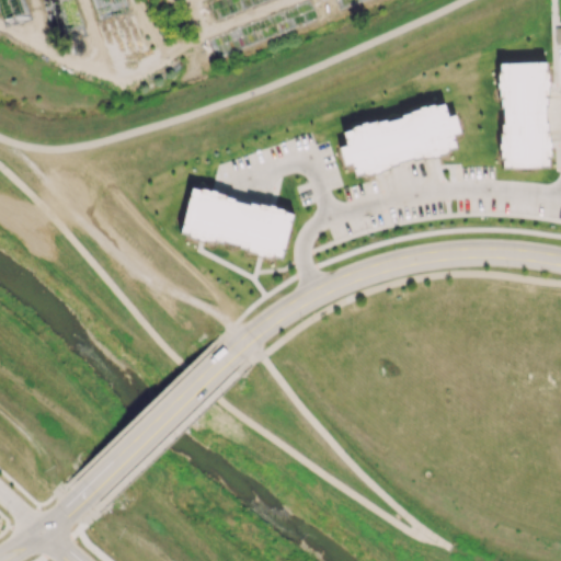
[(363,0),(338,10),(333,0),(363,0)]
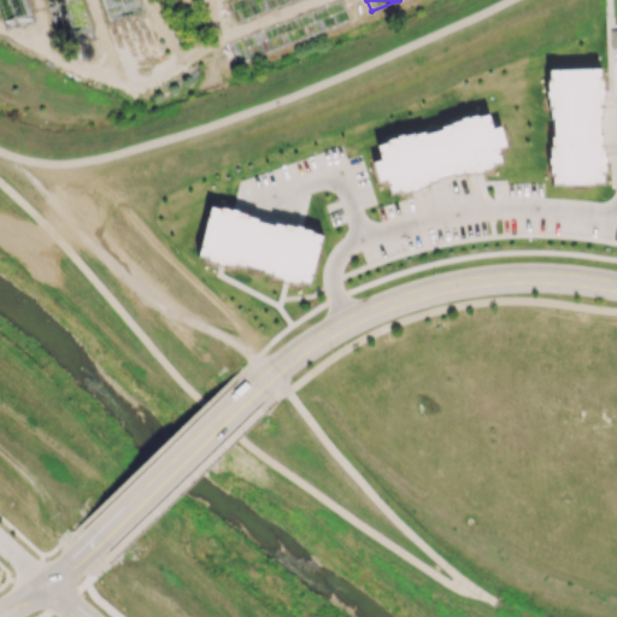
[(600,68),(548,70),(553,186),(605,183),(600,68)]
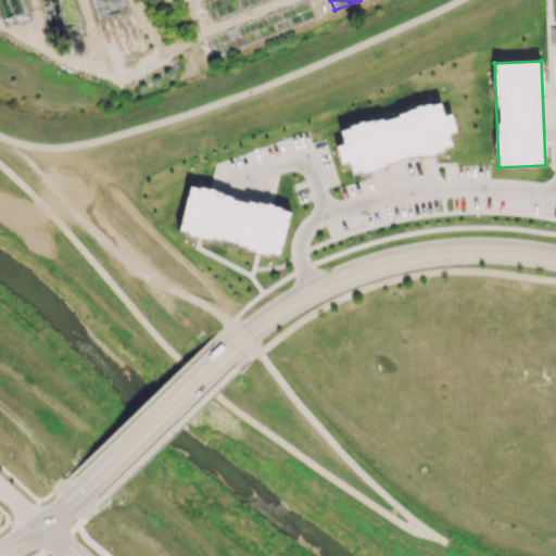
[(342,175),(330,133),(451,98),(463,139),(342,175)]
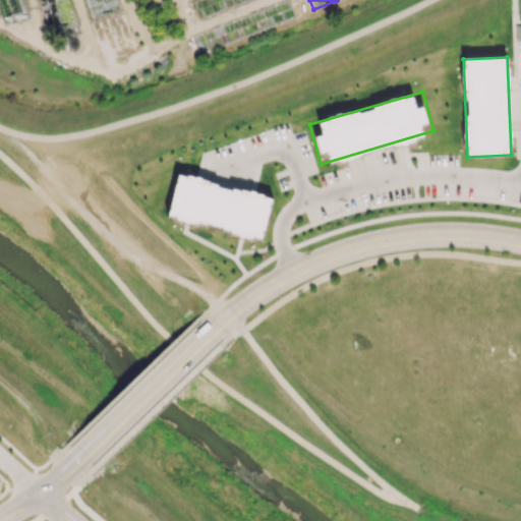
[(177,175),(271,198),(259,244),(165,221),(177,175)]
